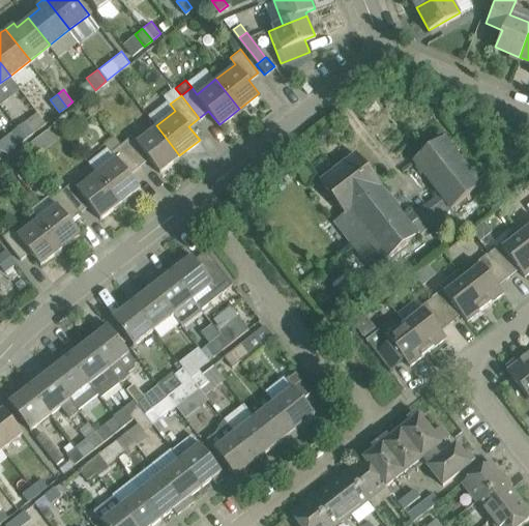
[(17,125),(26,138),(46,122),(36,110),(17,125)]
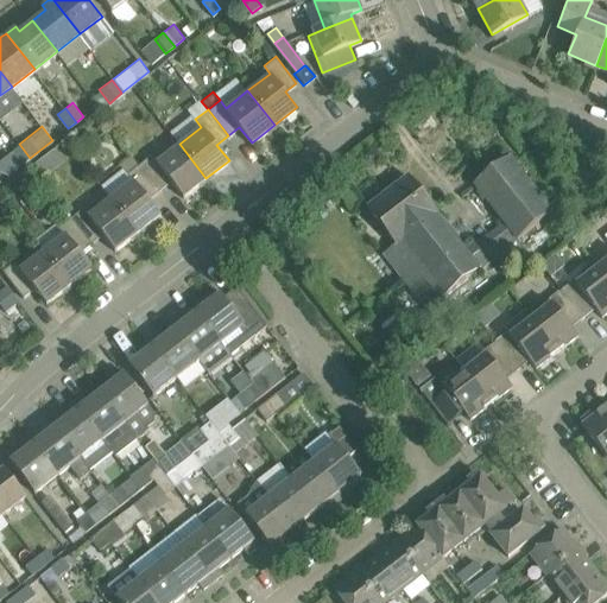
[(19,144),(12,150),(23,163),(30,158),(19,144)]
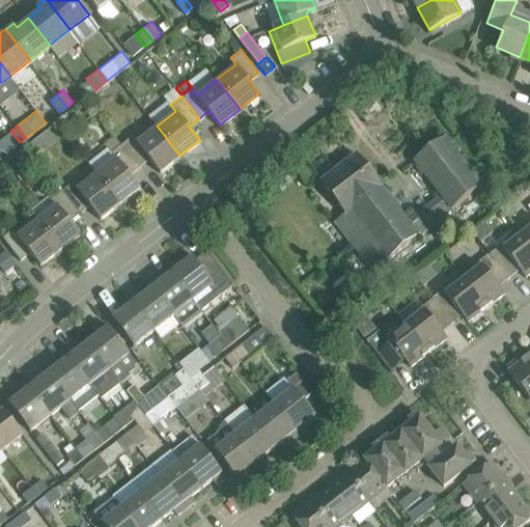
[(132,134),(121,142),(139,165),(149,158),(160,171),(179,156),(157,126),(137,140),(132,134)]
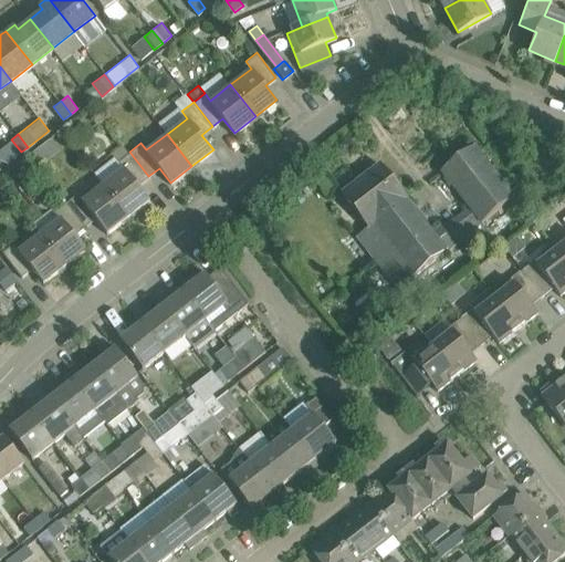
[(124,168),(103,184),(128,216),(149,199),(138,185),(148,176),(129,152),(123,144),(112,153),(124,168)]
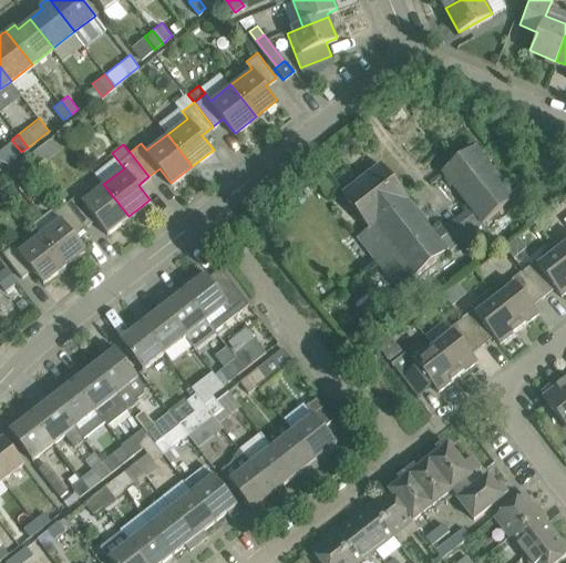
[(357,234),(399,287),(515,195),(475,144),(441,170),(470,206),(433,232),(380,162),(341,192),(368,226),(357,234)]
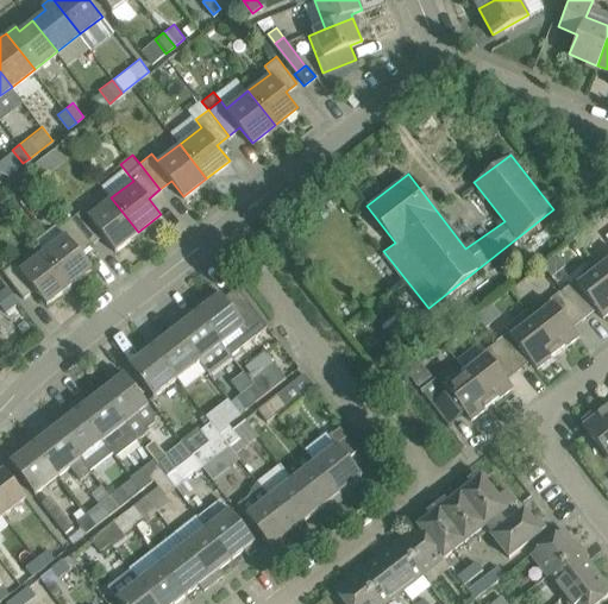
[(74,214),(71,216),(92,243),(102,234),(116,250),(138,232),(111,197),(89,214),(77,200),(68,207),(74,214)]
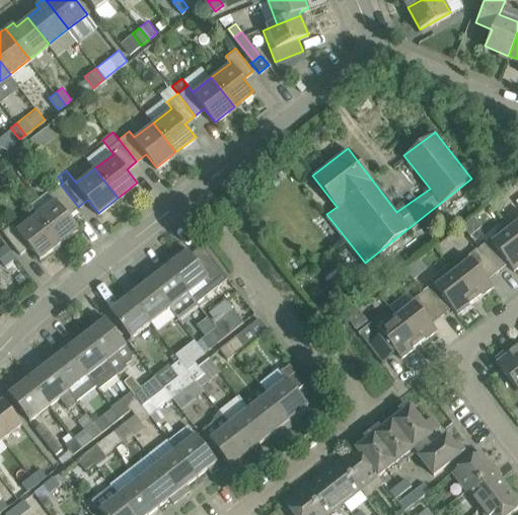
[(55,200),(37,214),(59,243),(79,228),(68,215),(78,207),(61,185),(50,193),(55,200)]
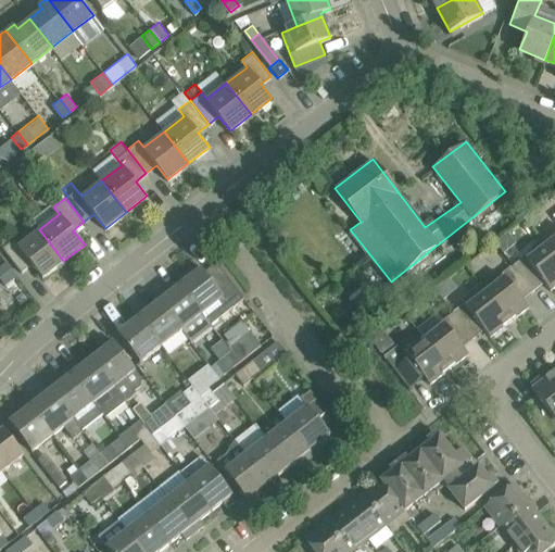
[(268,200),(257,199),(255,213),(266,215),(268,200)]
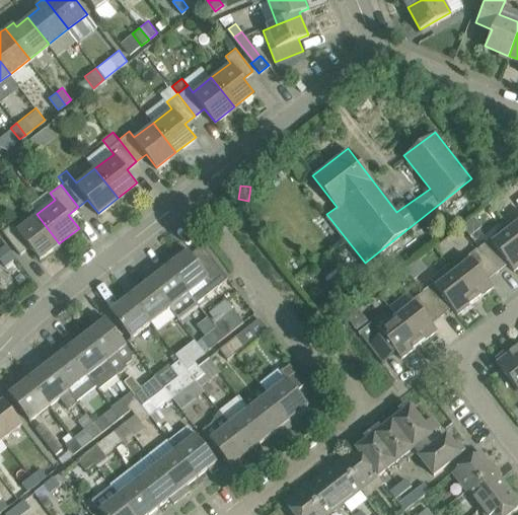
[(499,193),(489,201),(497,210),(503,205),(504,200),(499,193)]
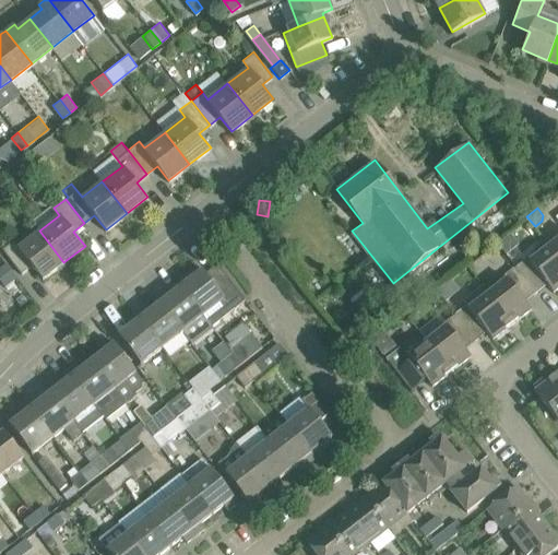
[(63,262),(39,231),(19,246),(13,239),(2,248),(21,272),(32,264),(43,279),(63,262)]
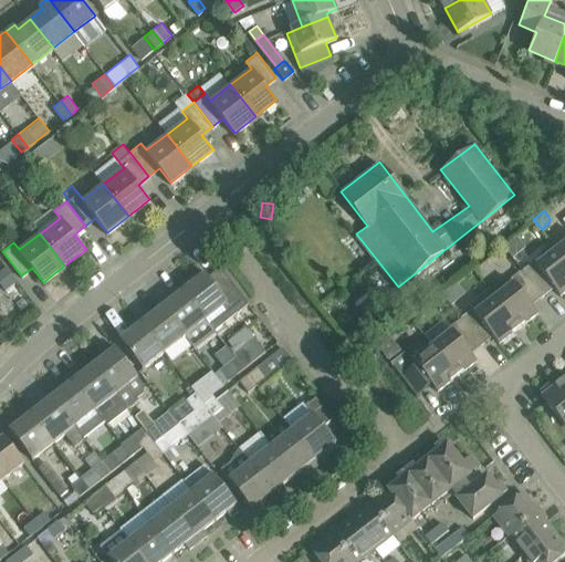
[(525,246),(516,235),(505,243),(513,255),(525,246)]
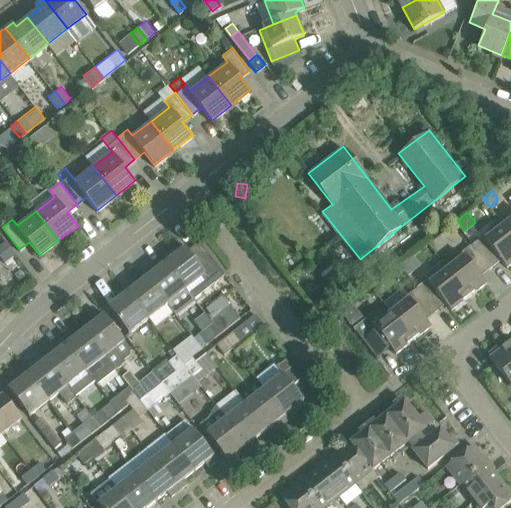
[(485,233),(473,243),(491,266),(501,258),(506,265),(510,261),(510,234),(503,224),(487,237),(485,233)]
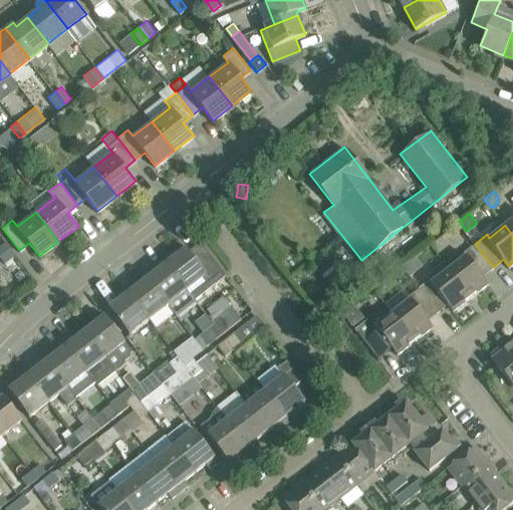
[(5,241),(0,244),(0,254),(10,247),(5,241)]
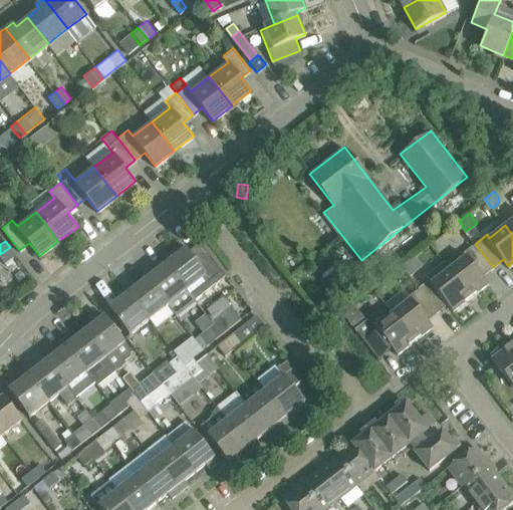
[(182,242),(163,257),(197,301),(200,299),(197,296),(225,274),(200,241),(189,250),(182,242)]
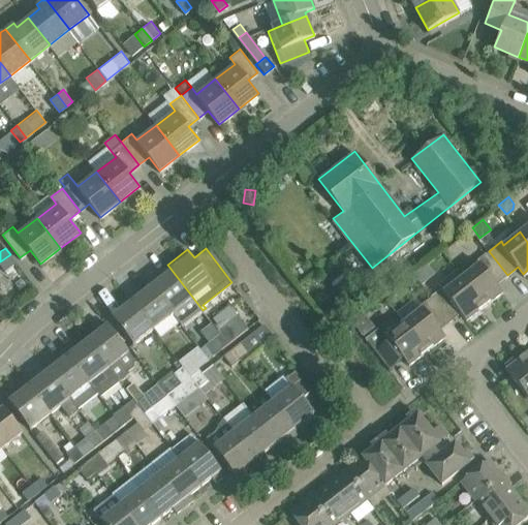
[(463,276),(462,277),(485,305),(502,290),(497,283),(507,275),(489,251),(473,263),(464,260),(456,268),(463,276)]
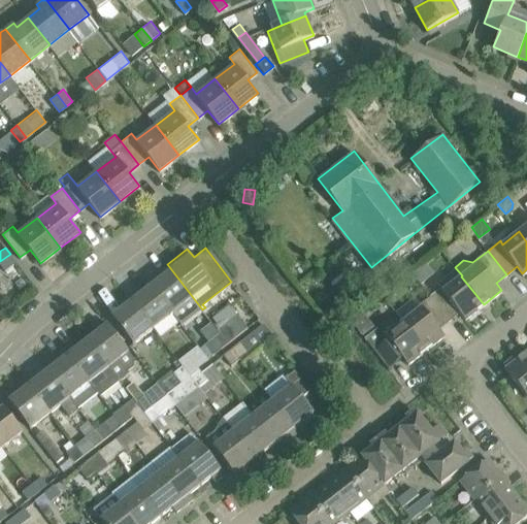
[(10,254),(0,261),(0,263),(4,269),(15,260),(10,254)]
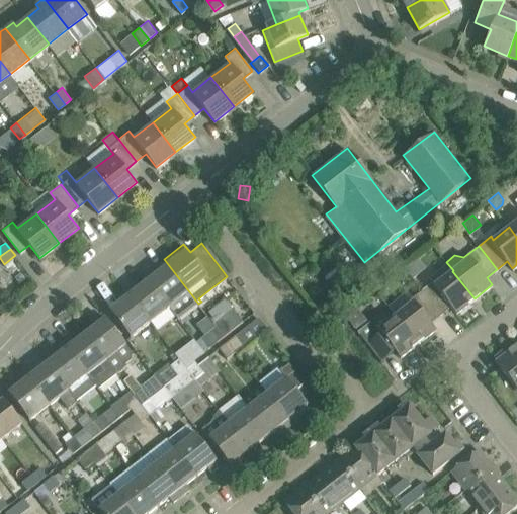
[(159,270),(149,278),(179,317),(198,304),(164,259),(156,266),(159,270)]
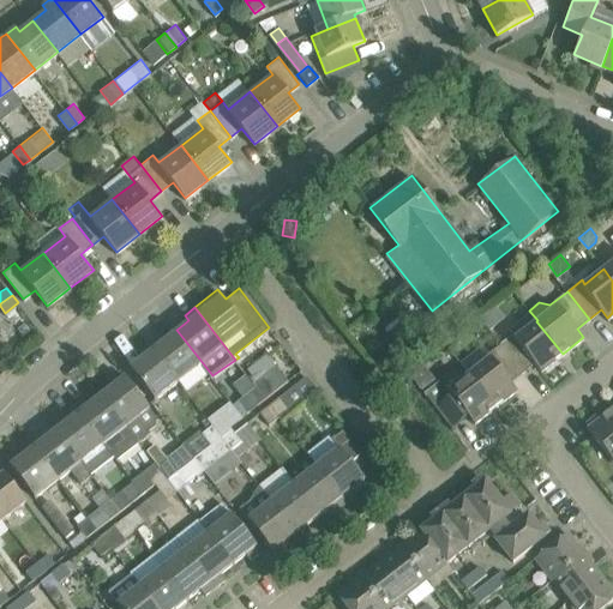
[(512,333),(500,343),(522,372),(534,362),(541,371),(563,354),(536,321),(538,320),(529,311),(508,327),(512,333)]
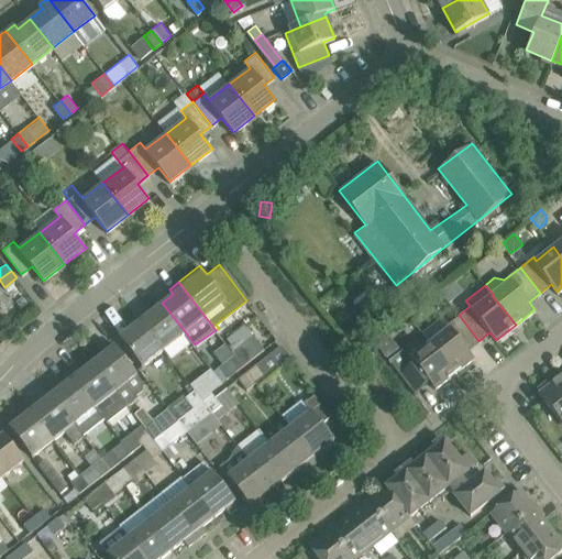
[(145,307),(136,315),(163,348),(184,332),(162,303),(150,313),(145,307)]
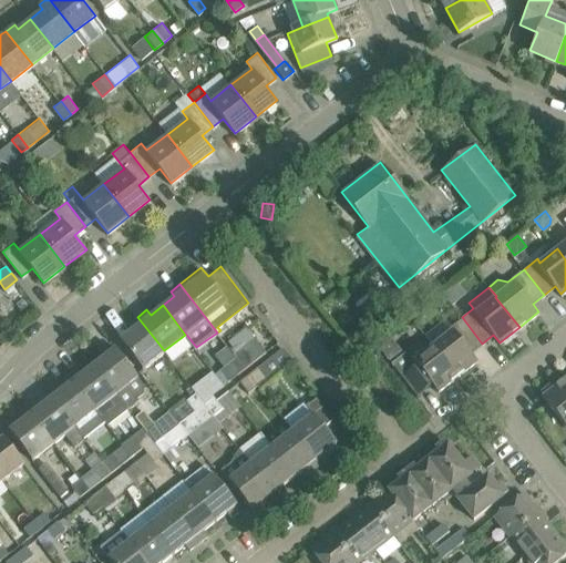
[(164,350),(137,317),(129,324),(133,329),(120,338),(143,367),(164,350)]
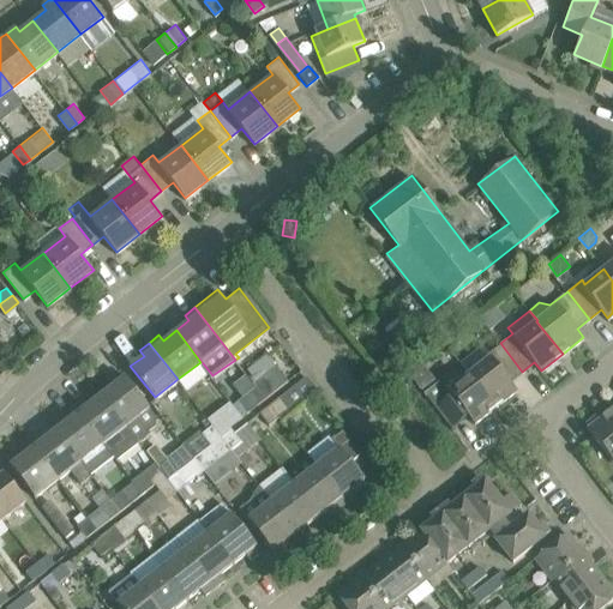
[(490,357),(470,373),(496,405),(517,389),(510,380),(522,372),(500,343),(486,354),(490,357)]
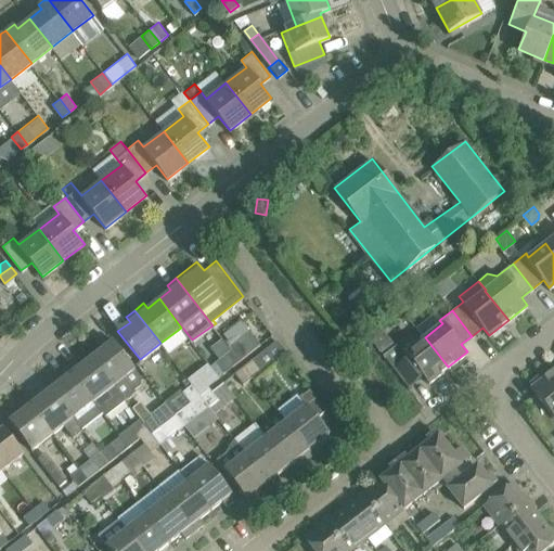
[(248,329),(228,344),(231,348),(239,359),(260,343),(248,329)]
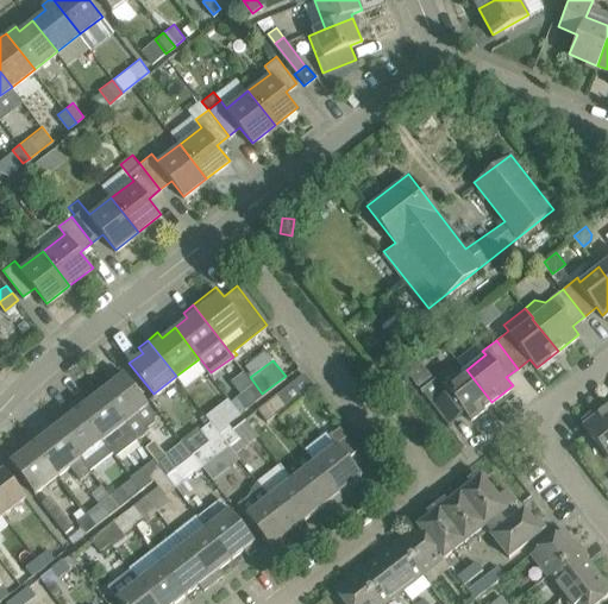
[(113,381),(101,390),(138,438),(139,439),(151,429),(149,426),(155,421),(155,411),(119,366),(110,375),(113,381)]
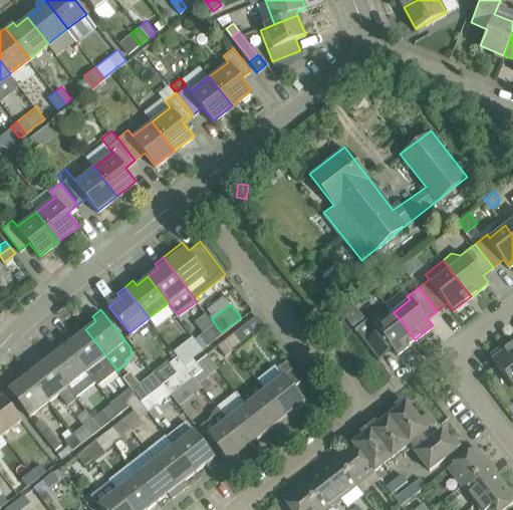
[(415,339),(394,312),(387,317),(379,309),(355,328),(377,356),(392,346),(397,353),(415,339)]
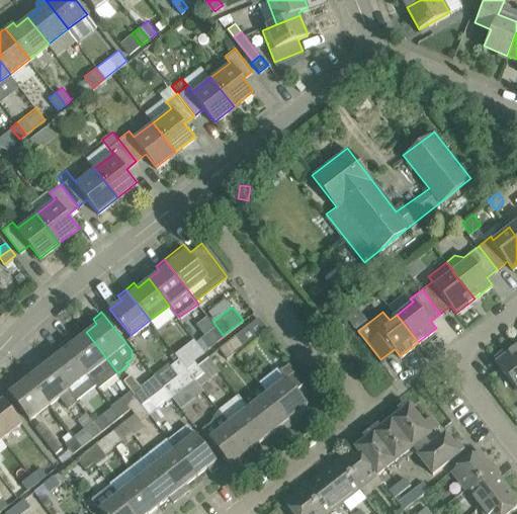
[(216,325),(200,337),(207,347),(223,335),(216,325)]
